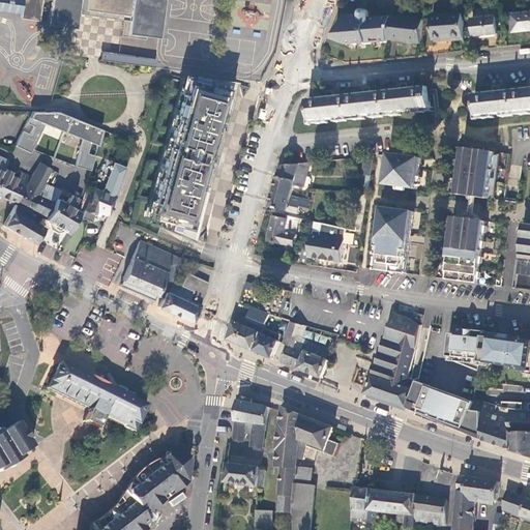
[(0,0),(0,8),(20,12),(21,0),(0,0)]
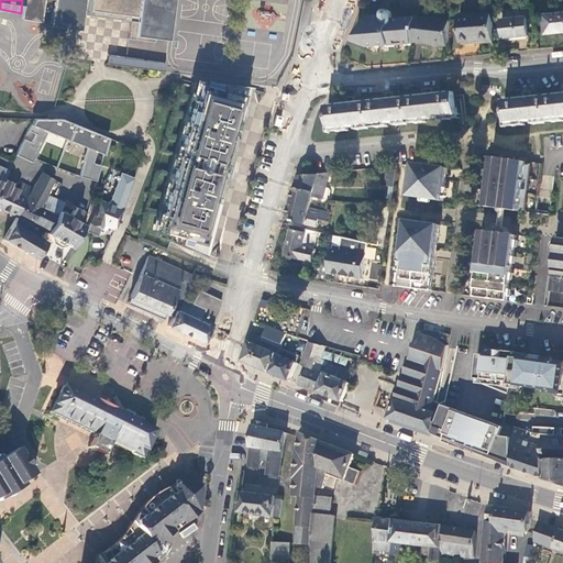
[(22,0),(21,13),(20,19),(40,21),(41,0),(52,0),(50,22),(78,26),(79,14),(81,0),(91,0),(90,11),(136,17),(136,22),(129,21),(127,39),(153,42),(153,39),(167,40),(173,0),(22,0)]
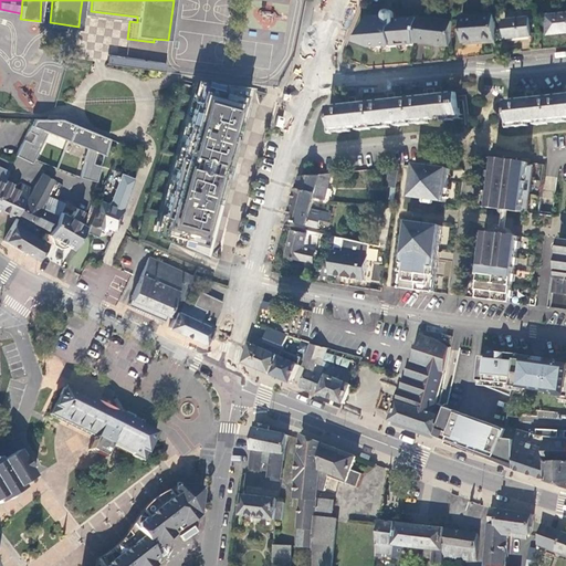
[(137,22),(137,17),(91,11),(92,0),(82,0),(80,14),(129,21),(137,22)]
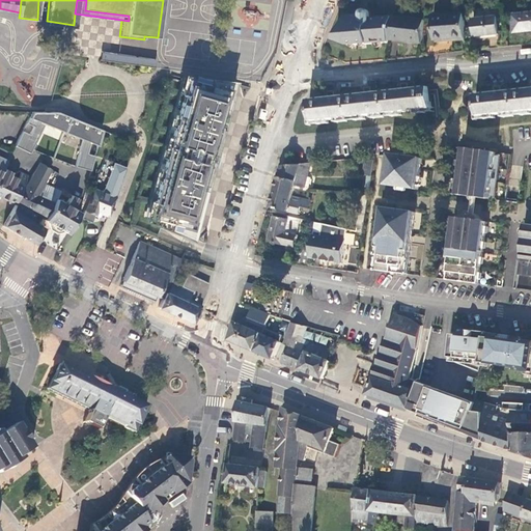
[(510,33),(530,30),(530,9),(508,14),(510,33)]
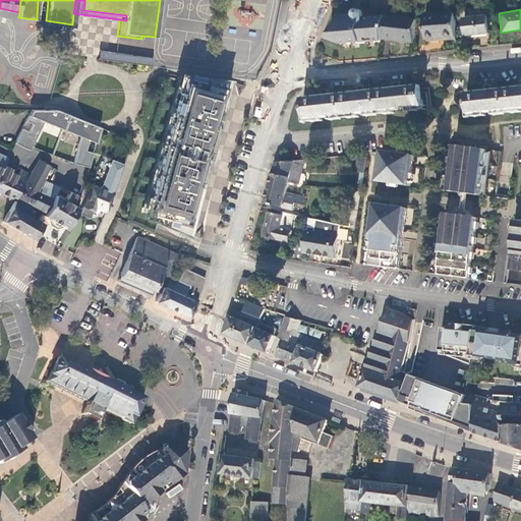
[(352,15),(339,15),(329,40),(343,45),(381,43),(381,40),(385,15),(363,16),(363,12),(360,10),(357,10),(354,12),(352,15)]
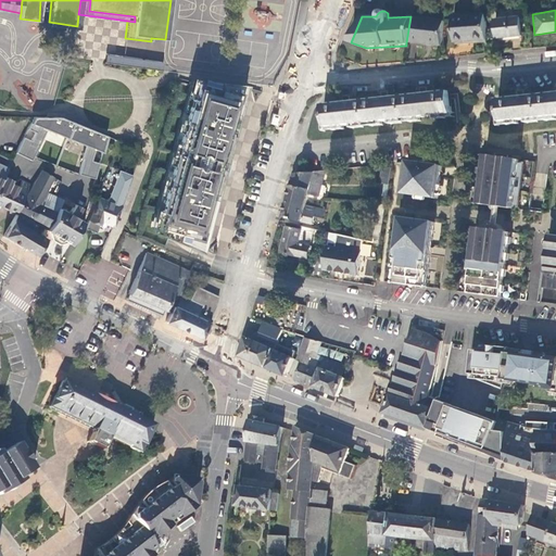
[(485,14),(454,17),(455,42),(488,38),(485,14)]
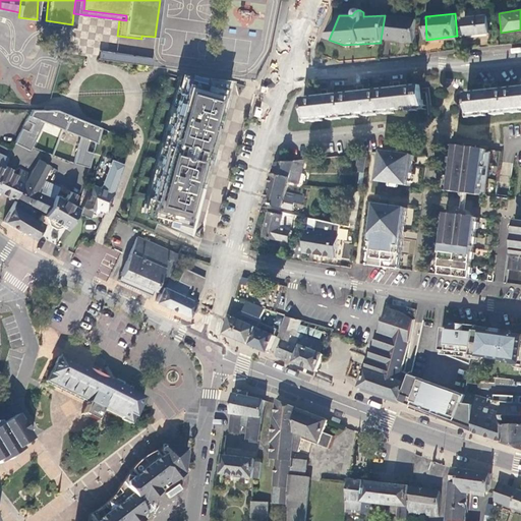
[(415,18),(385,15),(381,40),(413,43),(415,18)]
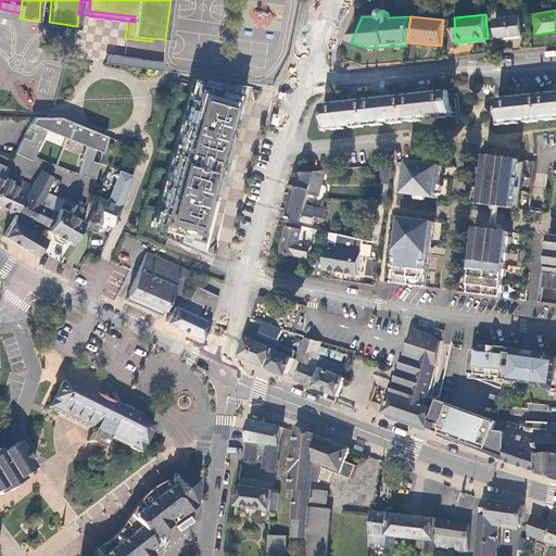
[(519,16),(495,19),(497,38),(521,36),(519,16)]
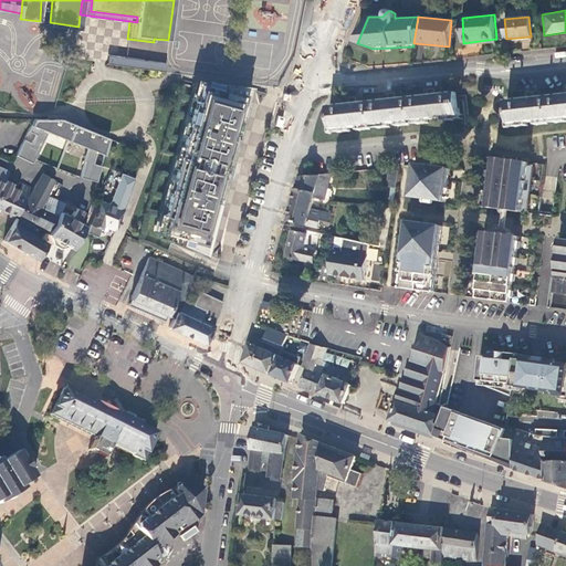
[(107,58),(106,63),(164,72),(165,65),(107,58)]
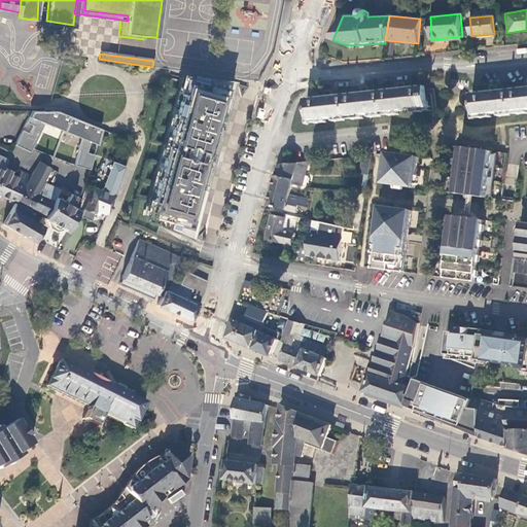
[(144,216),(181,232),(187,227),(203,173),(206,174),(206,171),(206,169),(205,167),(209,148),(212,146),(214,143),(211,142),(225,90),(222,82),(183,77),(144,216)]
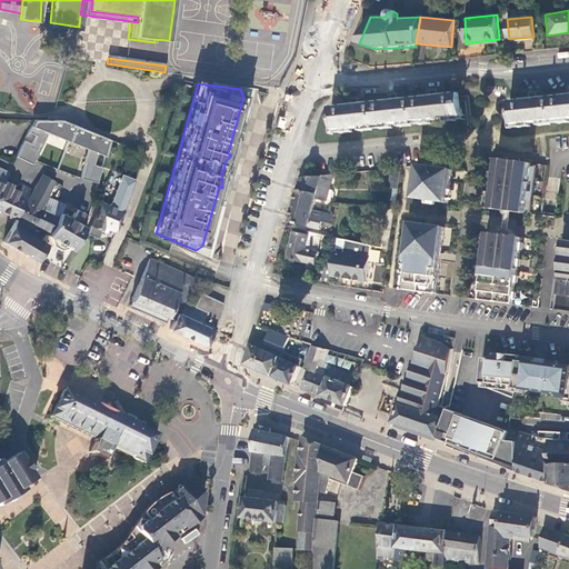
[(363,103),(331,107),(333,129),(461,115),(459,93),(427,97),(395,100),(363,103)]
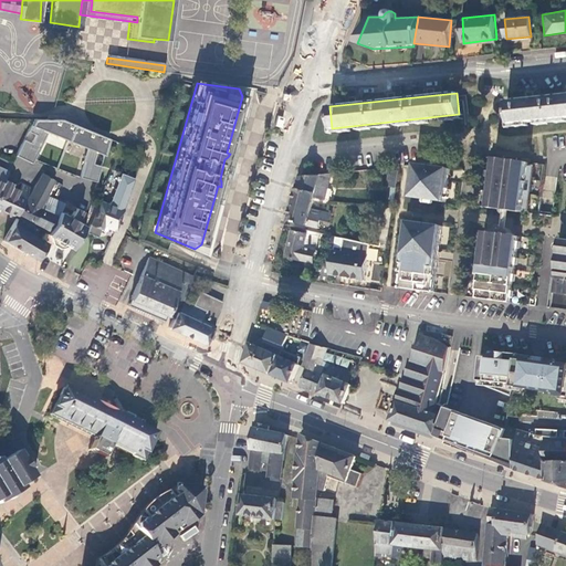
[(565,94),(538,98),(506,102),(509,123),(565,116),(565,94)]
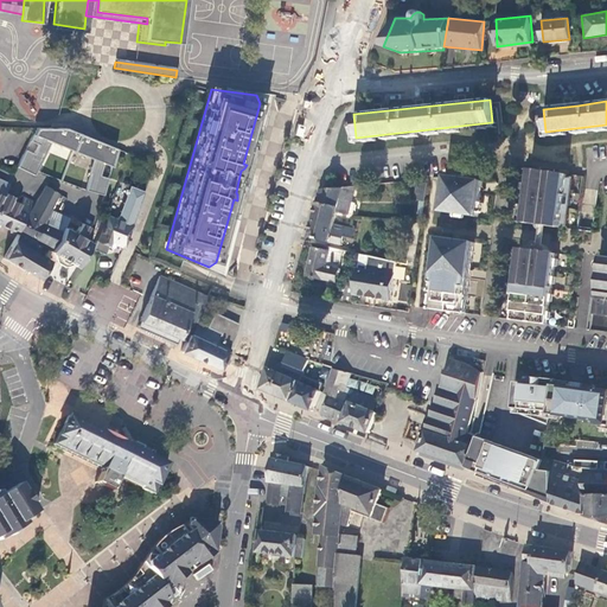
[(27,141),(36,145),(31,153),(23,149),(14,166),(32,176),(49,142),(71,151),(78,133),(65,128),(46,128),(33,128),(27,141)]
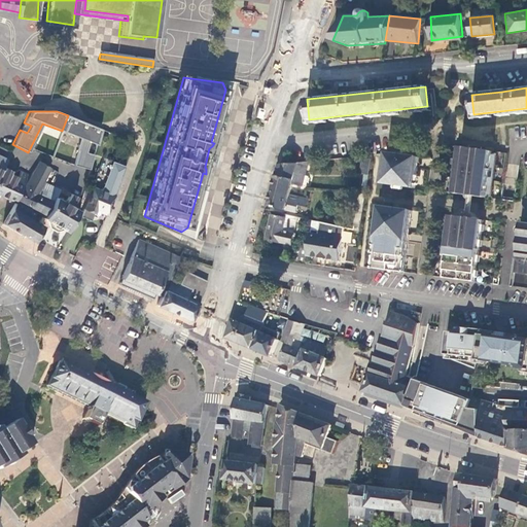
[(79,138),(76,150),(77,150),(73,165),(89,169),(93,154),(85,152),(88,142),(96,144),(100,129),(84,123),(68,115),(62,131),(79,138)]
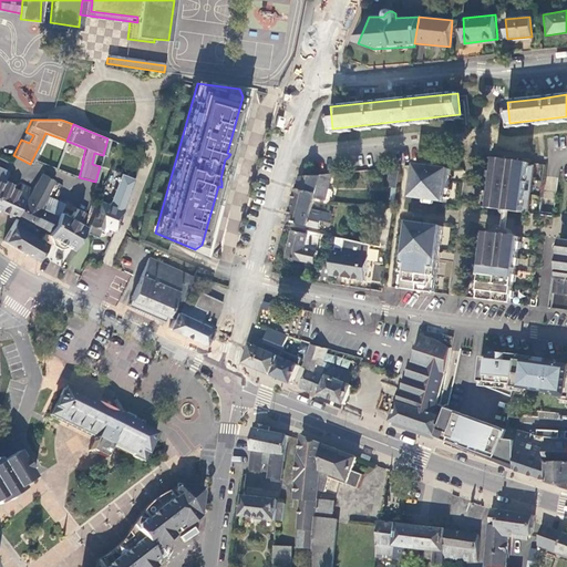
[(532,163),(497,158),(497,161),(495,161),(492,163),(491,169),(494,173),(493,176),(490,179),(488,186),(491,189),(491,193),(486,196),(486,203),(488,206),(491,206),(491,208),(523,213),(524,210),(527,210),(531,208),(531,200),(528,198),(529,195),(533,193),(534,186),(532,183),(532,177),(535,175),(536,169),(534,165),(532,165),(532,163)]
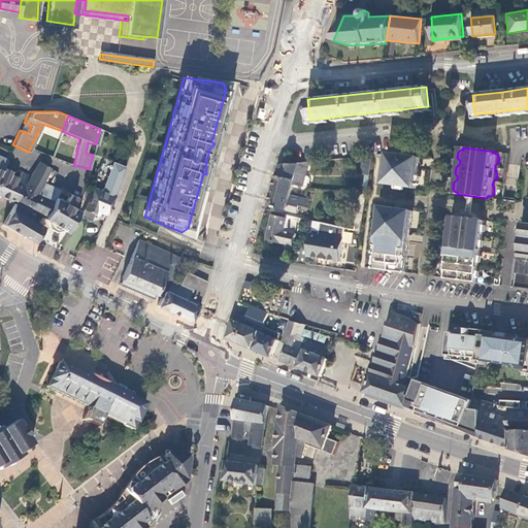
[(390,153),(386,185),(417,189),(420,164),(421,157),(390,153)]
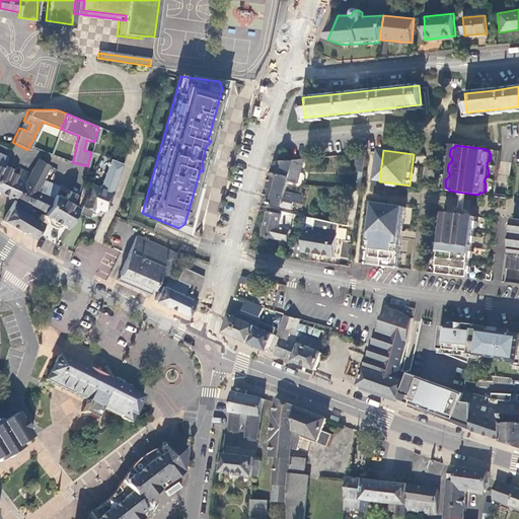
[(355,170),(364,171),(366,152),(358,153),(355,170)]
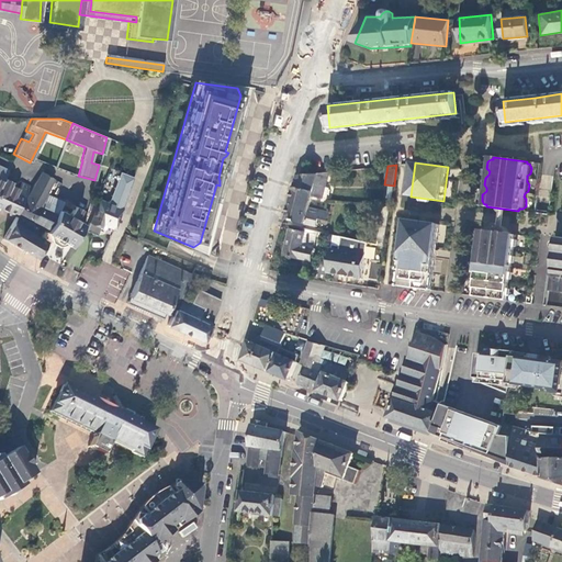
[(113,204),(121,208),(132,176),(109,167),(98,195),(108,199),(109,199),(114,201),(113,204)]
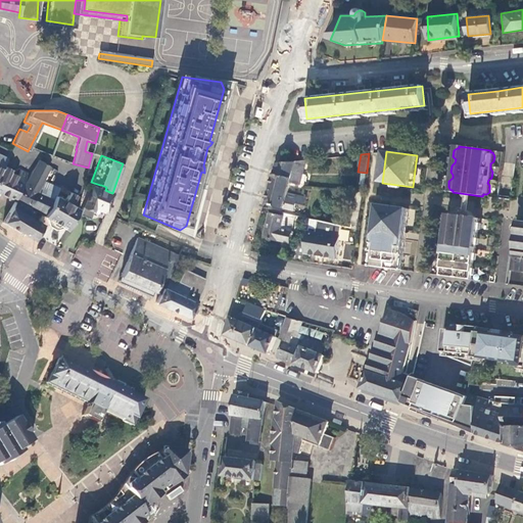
[(38,159),(29,175),(24,185),(21,184),(13,200),(2,222),(24,235),(33,220),(34,218),(38,217),(42,219),(43,217),(45,218),(53,198),(36,190),(41,181),(49,167),(38,159)]
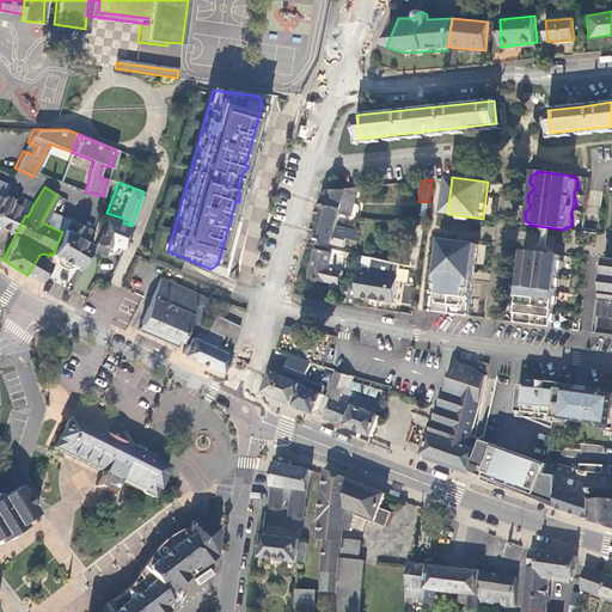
[(325,190),(317,222),(337,227),(341,213),(352,216),(359,187),(347,188),(347,190),(346,190),(326,190),(325,190)]
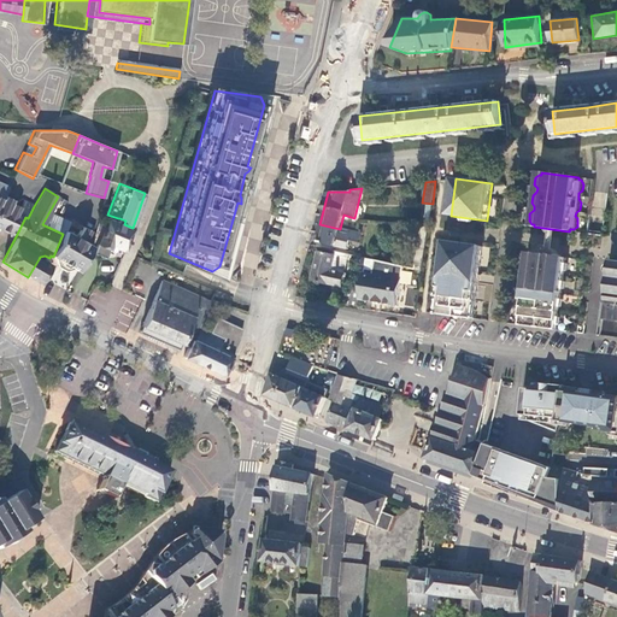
[(0,203),(9,207),(11,203),(1,198),(0,200),(0,203)]
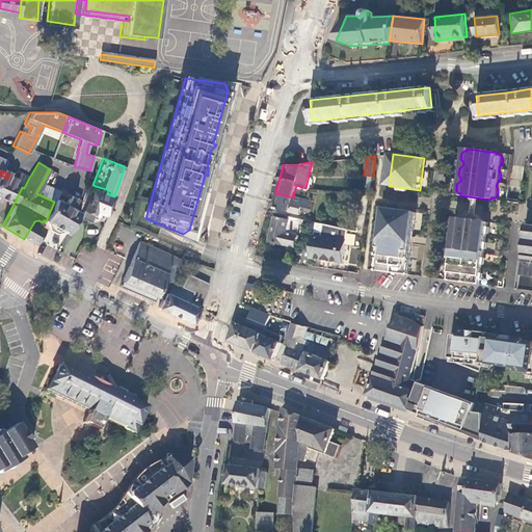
[(0,196),(14,204),(22,187),(24,188),(29,178),(19,173),(17,178),(9,175),(7,179),(0,175),(0,196)]
